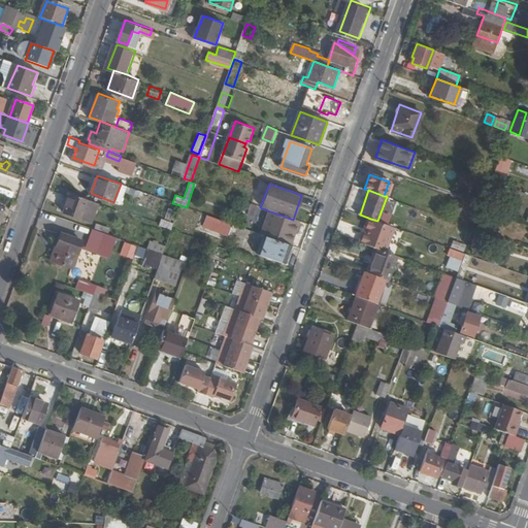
[(93,221),(100,203),(71,193),(65,210),(93,221)]
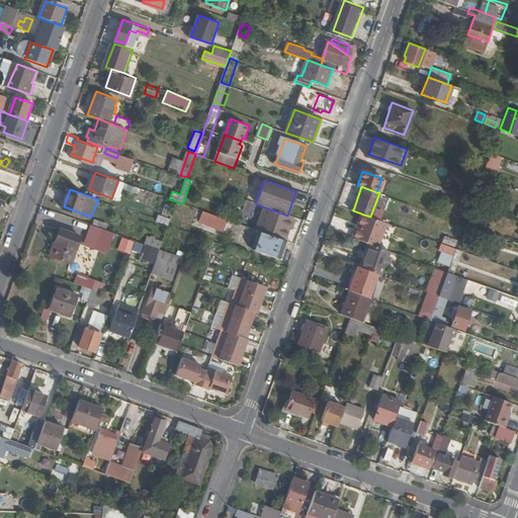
[(251,202),(240,198),(239,203),(244,205),(242,210),(248,212),(251,202)]
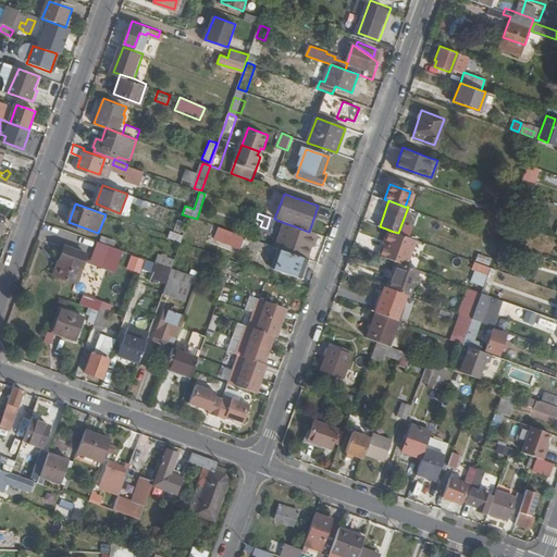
[(282,222),(272,247),(279,249),(305,259),(307,260),(317,234),(309,232),(292,225),(282,222)]
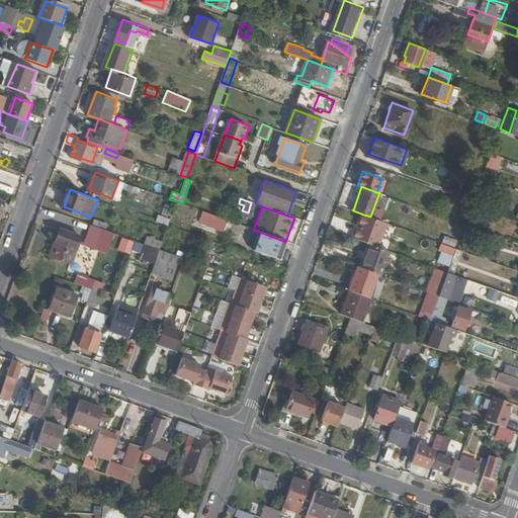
[(208,213),(206,221),(225,228),(227,221),(208,213)]
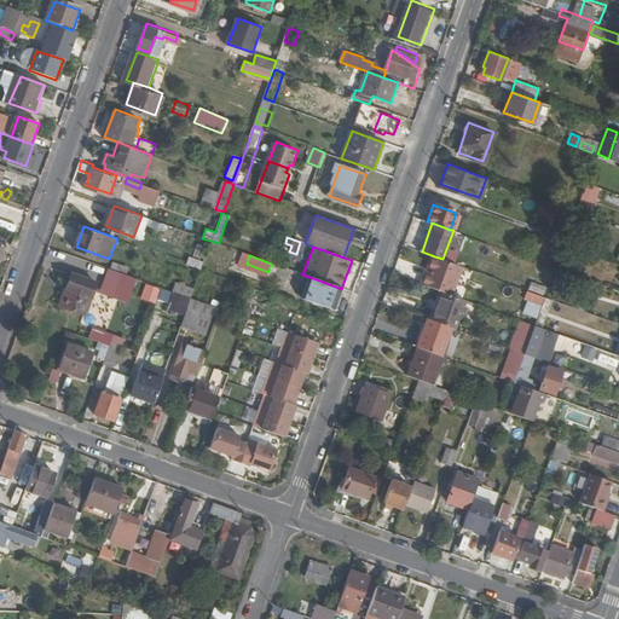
[(424,272),(421,284),(443,291),(447,293),(458,265),(443,259),(434,256),(428,273),(424,272)]
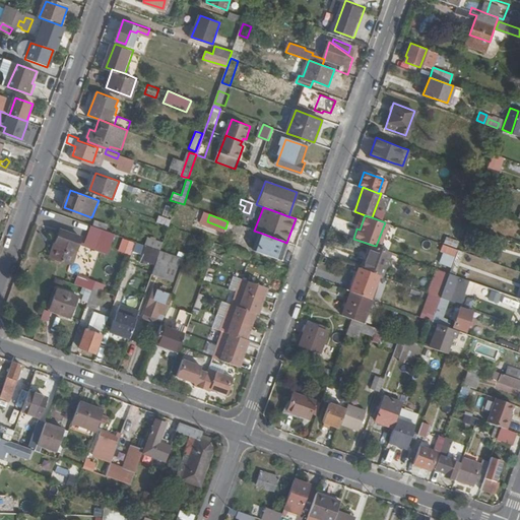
[(169,226),(171,219),(158,216),(156,223),(169,226)]
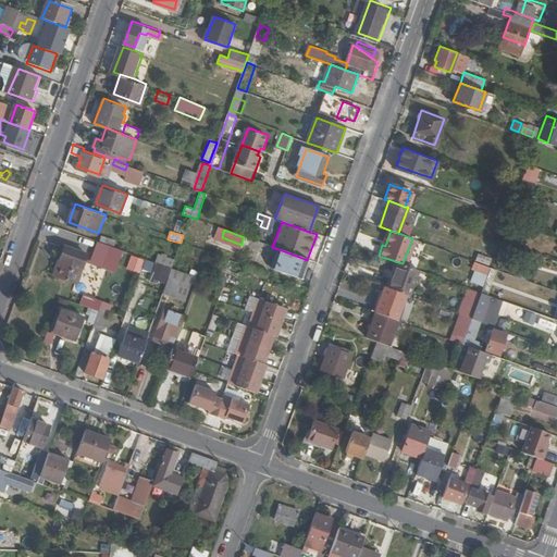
[(102,243),(115,247),(118,242),(104,236),(102,243)]
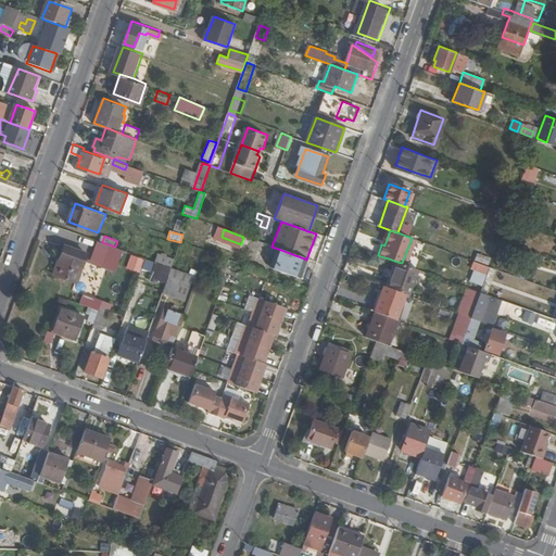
[(101,267),(112,272),(119,250),(115,248),(96,250),(95,253),(104,256),(104,254),(106,255),(101,267)]
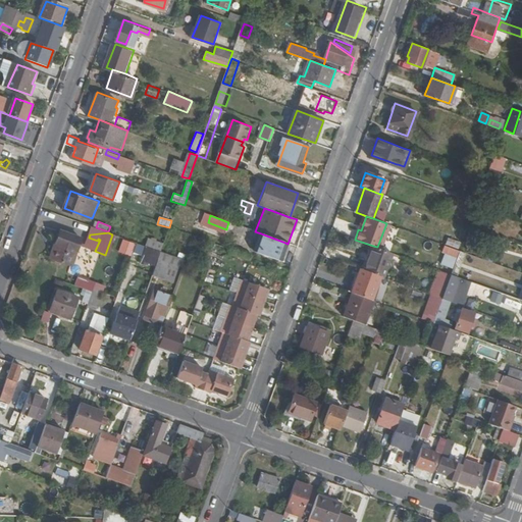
[(285,243),(261,233),(255,252),(279,260),(285,243)]
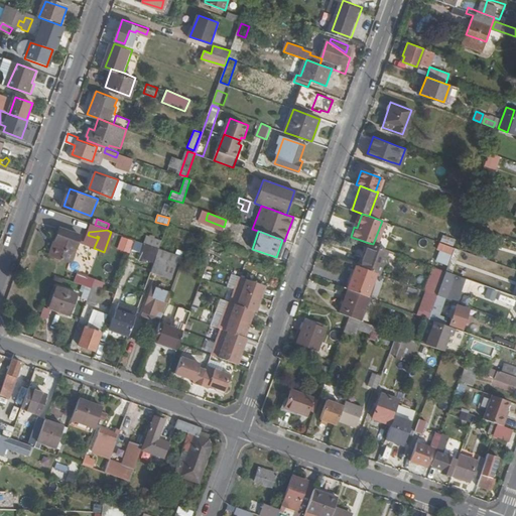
[(73,233),(55,235),(48,254),(70,262),(79,236),(73,233)]
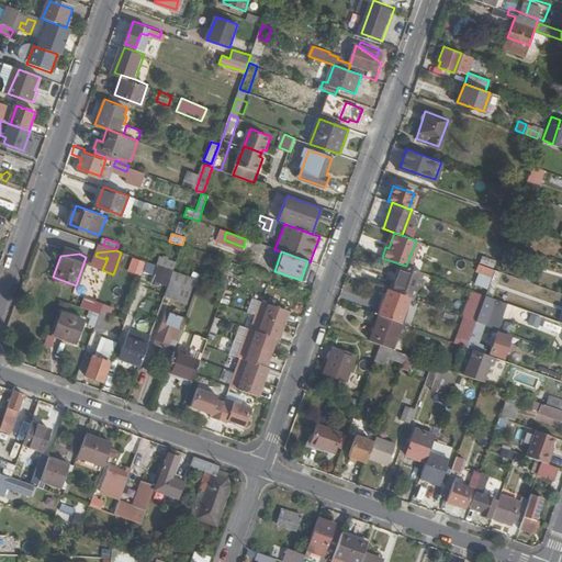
[(133,259),(130,272),(141,274),(144,261),(133,259)]
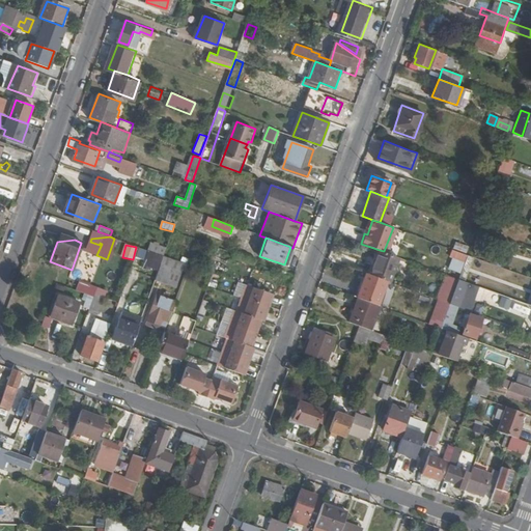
[(465,259),(467,254),(452,248),(450,254),(465,259)]
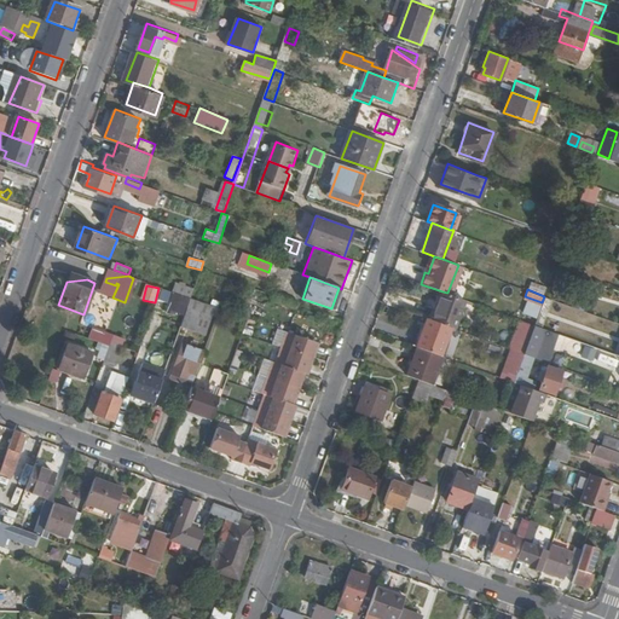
[(158,300),(167,304),(171,293),(162,290),(158,300)]
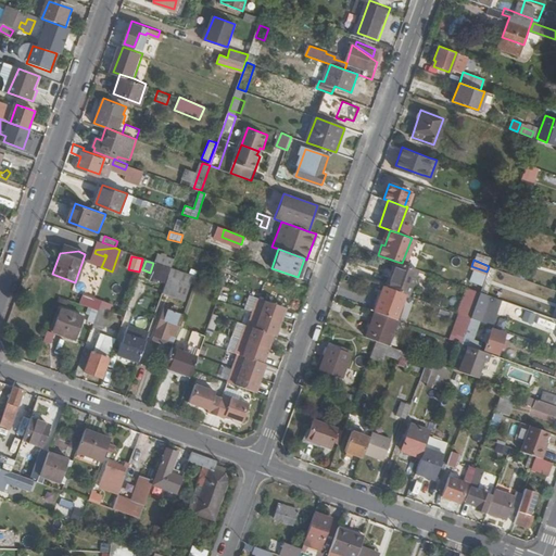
[(402,263),(397,262),(389,288),(405,293),(411,295),(419,269),(402,263)]
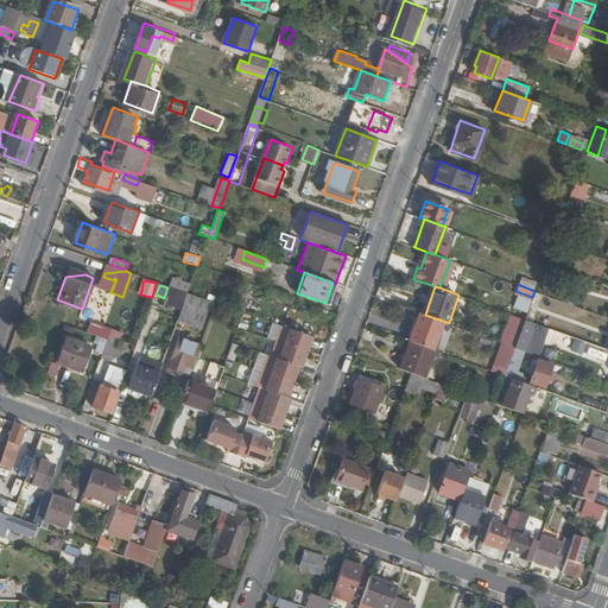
[(540,292),(534,291),(532,297),(530,305),(534,308),(540,292)]
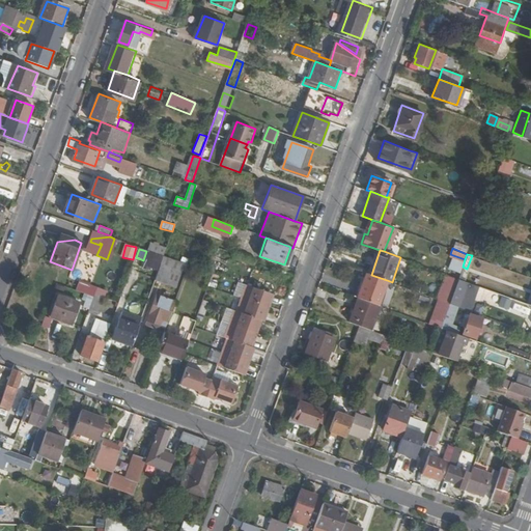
[(174,287),(180,271),(172,268),(166,284),(174,287)]
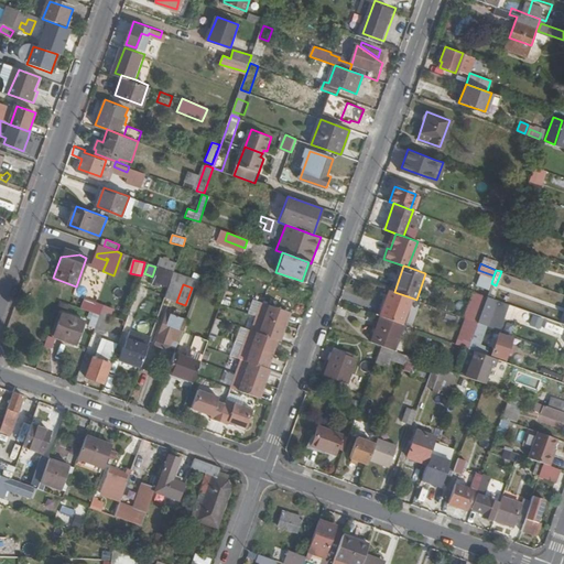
[(96,332),(105,335),(121,289),(111,285),(96,332)]
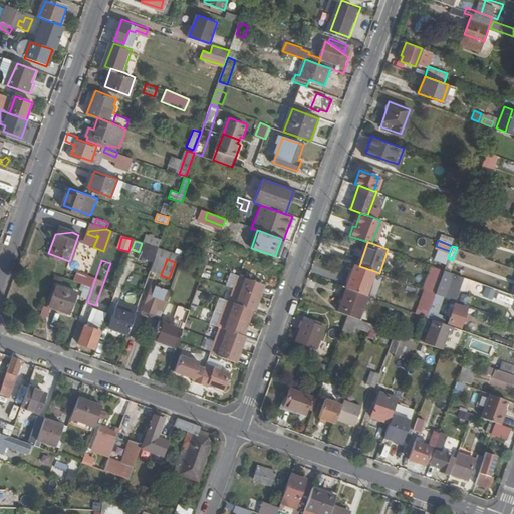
[(359,266),(354,264),(346,288),(366,295),(374,271),(359,266)]
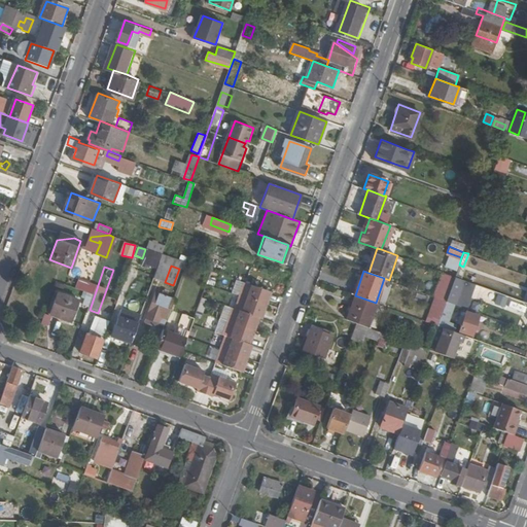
[(436,296),(446,301),(450,289),(455,276),(443,272),(434,295),(436,296)]
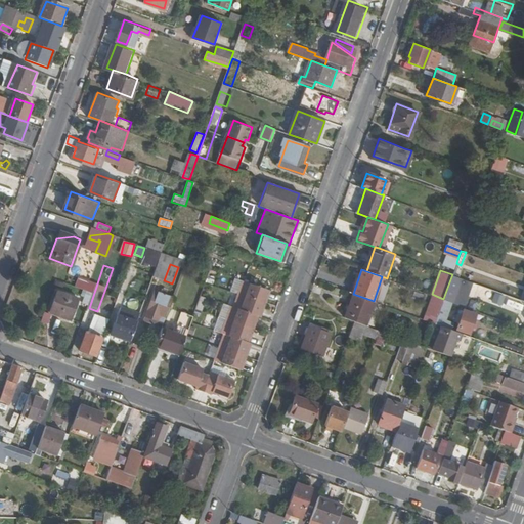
[(456,291),(462,277),(452,274),(447,288),(456,291)]
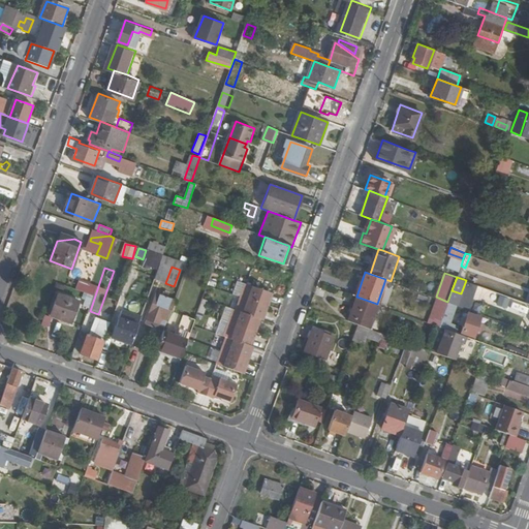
[(225,337),(216,363),(244,373),(253,346),(251,346),(260,319),(262,320),(273,293),(244,284),(235,310),(232,309),(223,336),(225,337)]
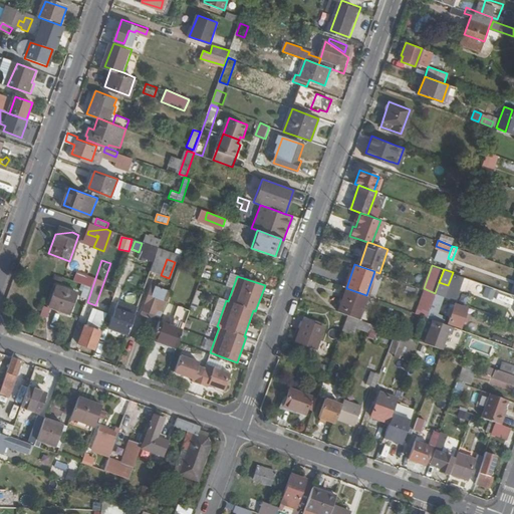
[(439,282),(435,293),(444,296),(448,285),(439,282)]
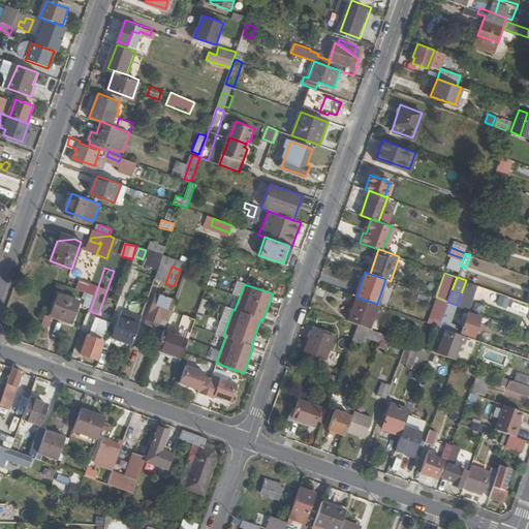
[(51,316),(70,323),(78,302),(58,294),(51,316)]
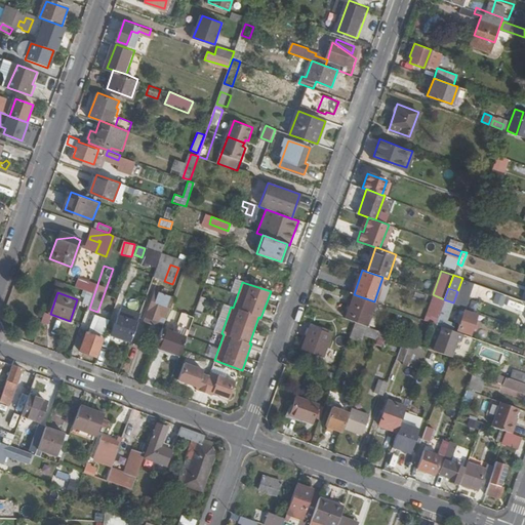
[(165,317),(172,298),(156,292),(145,321),(156,325),(160,315),(165,317)]
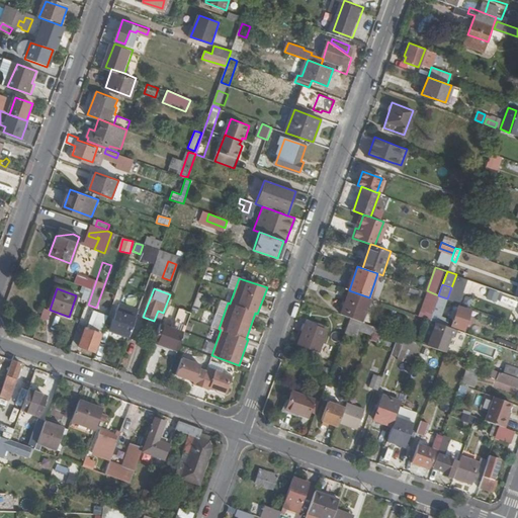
[(349,290),(341,314),(350,317),(361,321),(369,297),(349,290)]
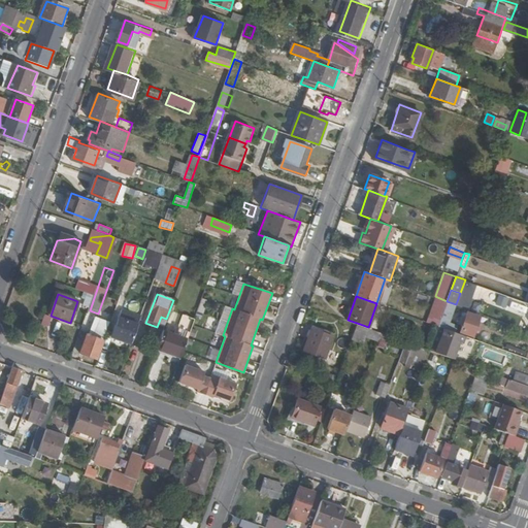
[(447,301),(437,297),(433,309),(442,314),(447,301)]
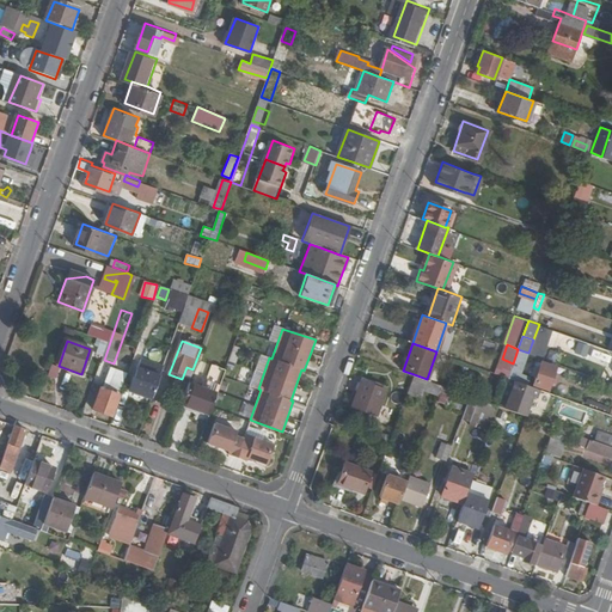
[(234,368),(240,348),(232,346),(227,367),(234,368)]
